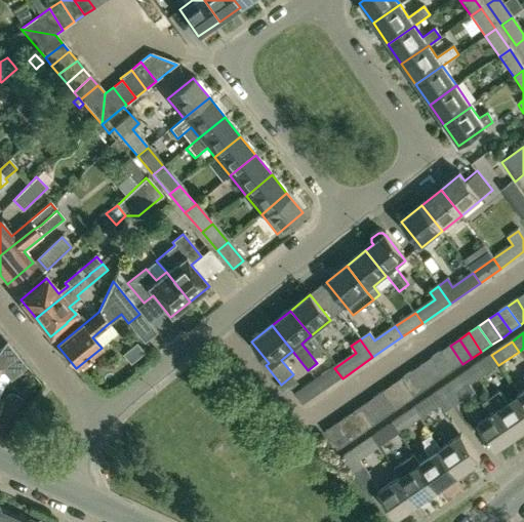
[(0,401),(0,372),(1,370),(16,358),(17,359),(17,358),(6,344),(0,351),(0,415),(9,420),(23,401),(11,395),(0,401)]
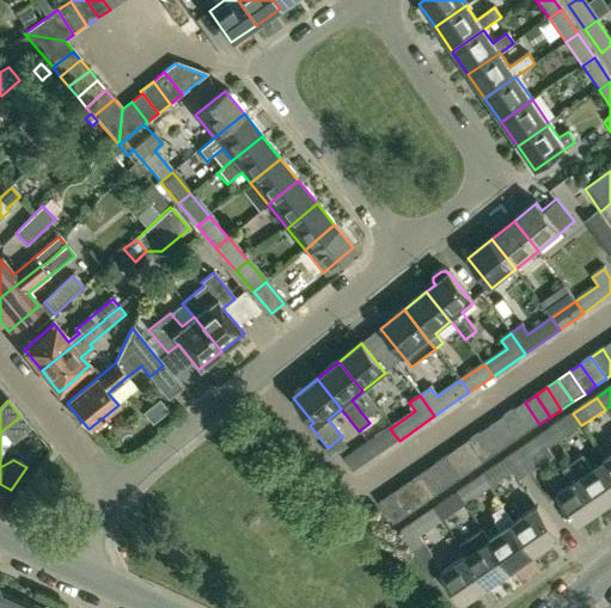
[(525,403),(513,411),(529,433),(539,424),(525,403)]
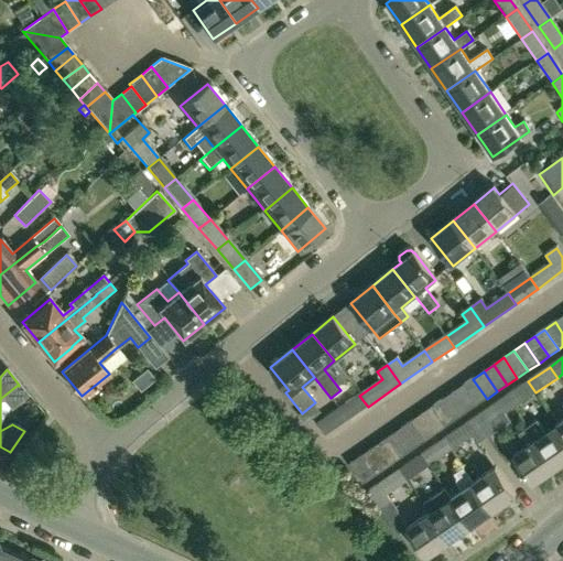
[(473,379),(463,386),(476,406),(487,399),(473,379)]
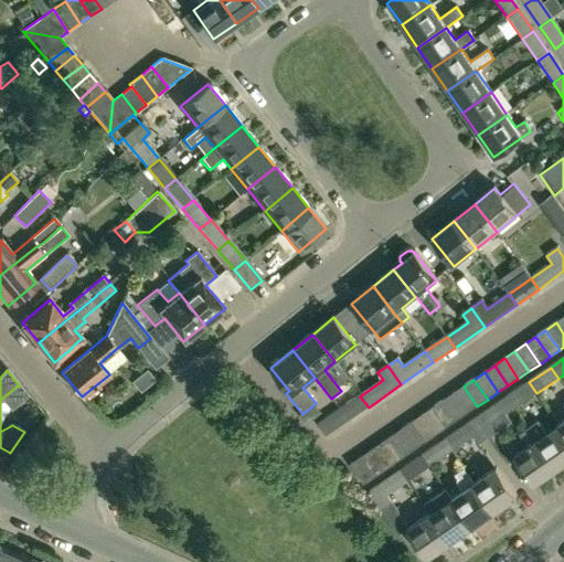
[(529,382),(507,398),(514,409),(536,393),(529,382)]
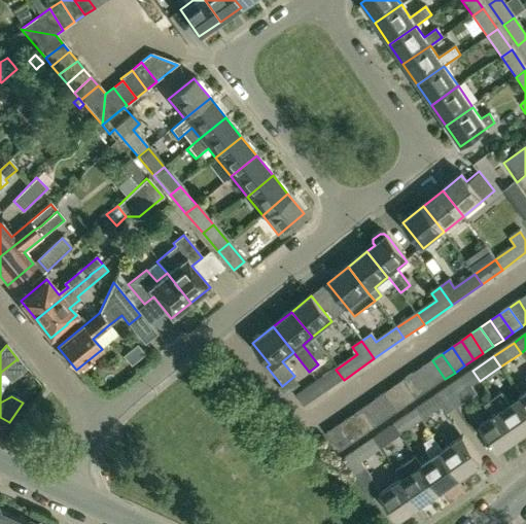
[(432,360),(422,368),(435,386),(445,379),(432,360)]
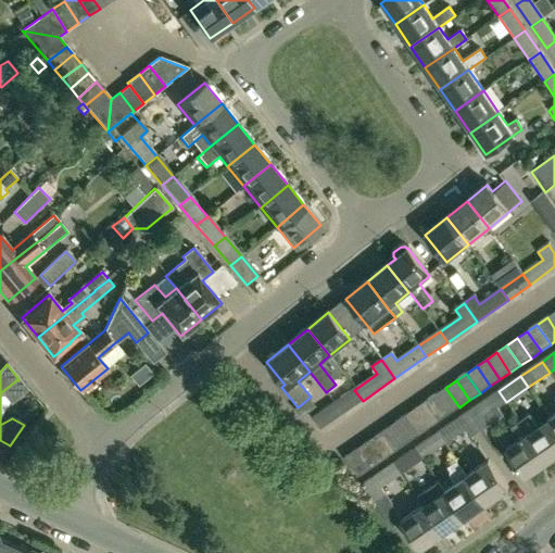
[(445,388),(436,394),(449,414),(459,407),(445,388)]
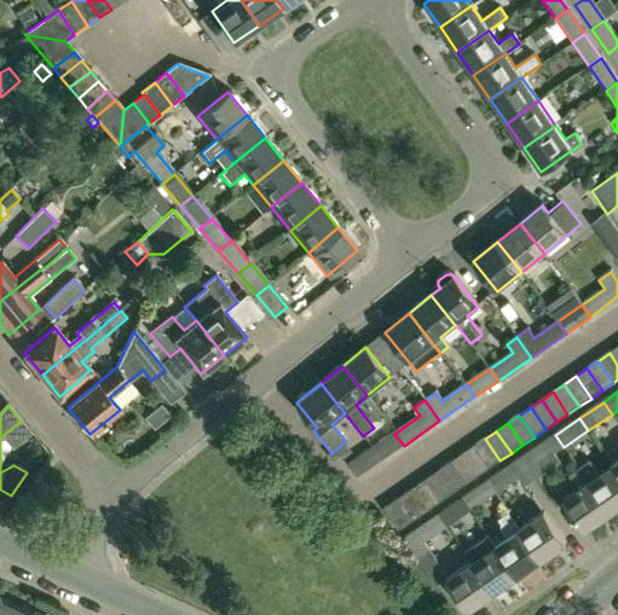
[(394,434),(371,450),(380,462),(404,446),(394,434)]
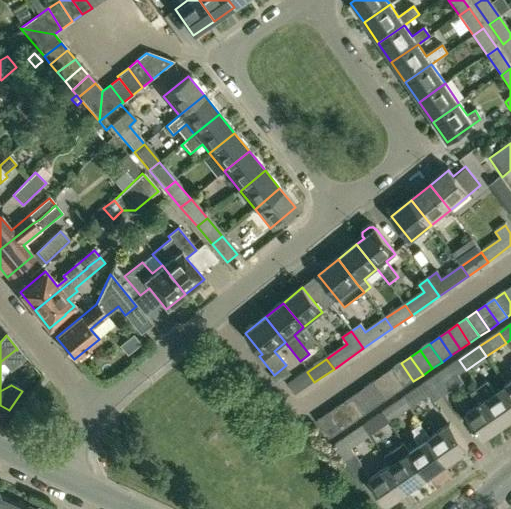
[(459,360),(430,380),(442,397),(451,391),(446,384),(466,370),(459,360)]
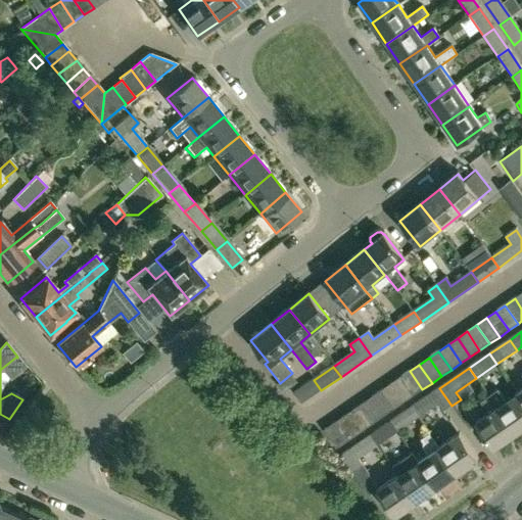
[(410,371),(399,378),(413,396),(422,389),(410,371)]
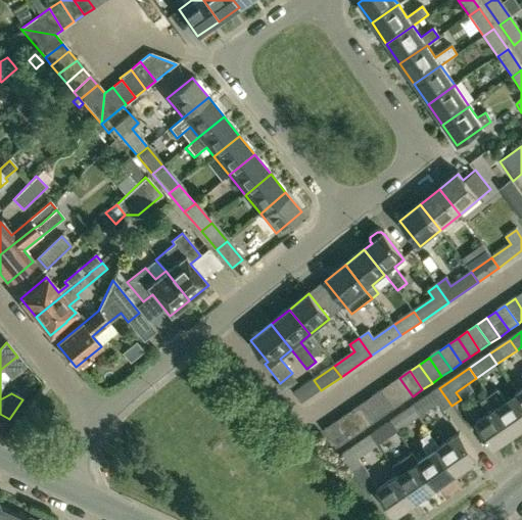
[(399,378),(390,384),(404,403),(413,396),(399,378)]
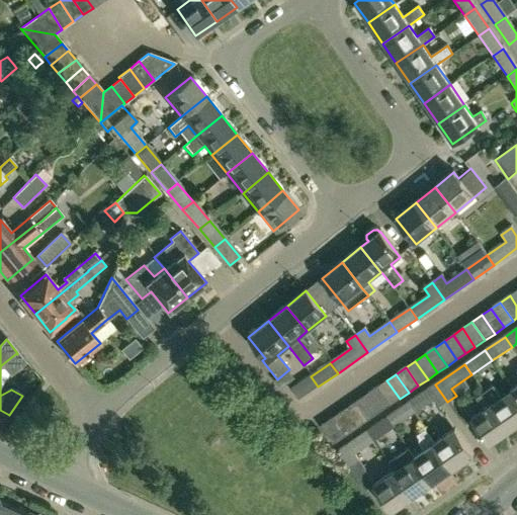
[(311,376),(291,391),(298,401),(318,387),(311,376)]
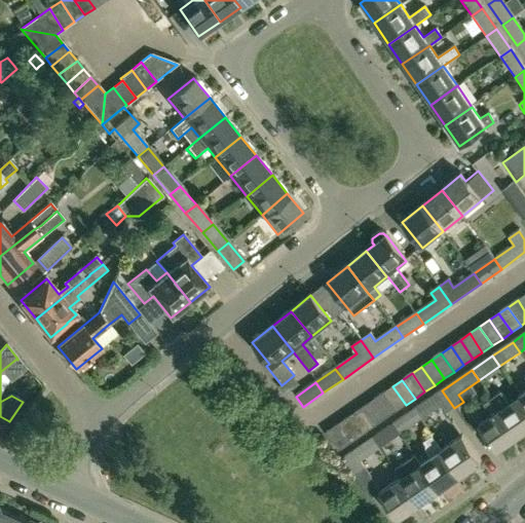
[(392,386),(383,393),(396,412),(406,405),(392,386)]
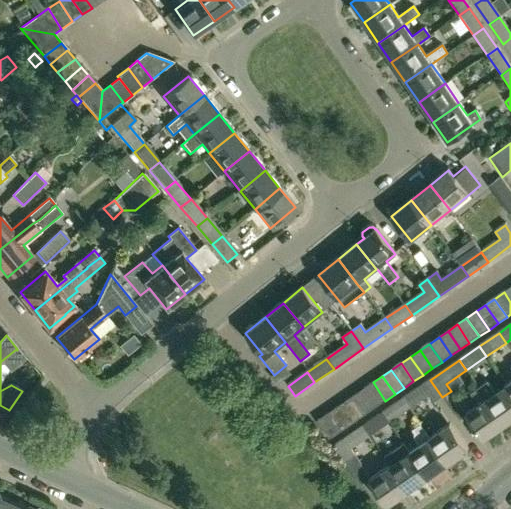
[(430,380),(402,399),(409,410),(428,396),(433,403),(442,397),(430,380)]
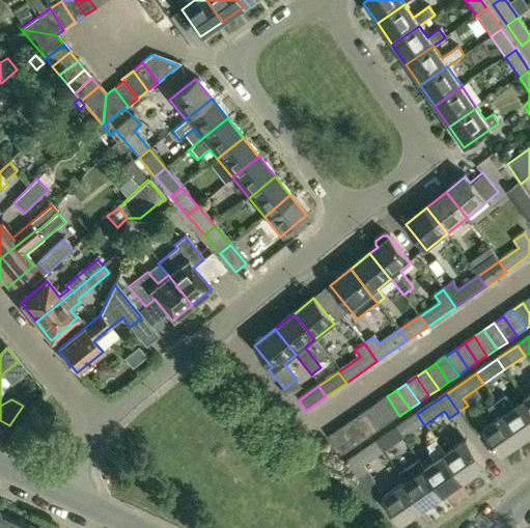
[(387,396),(377,404),(390,422),(399,416),(387,396)]
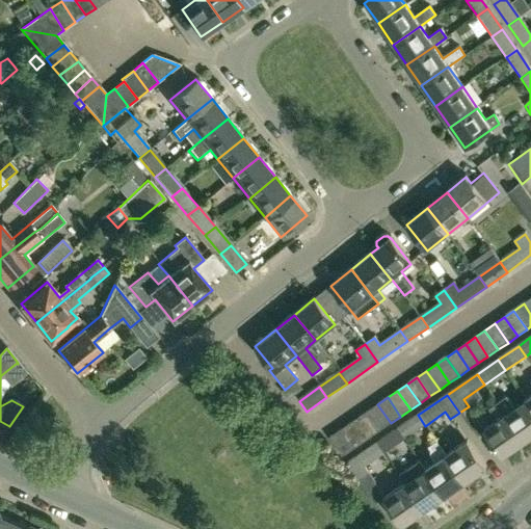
[(506,398),(498,404),(524,442),(530,437),(530,407),(526,401),(513,410),(506,398)]
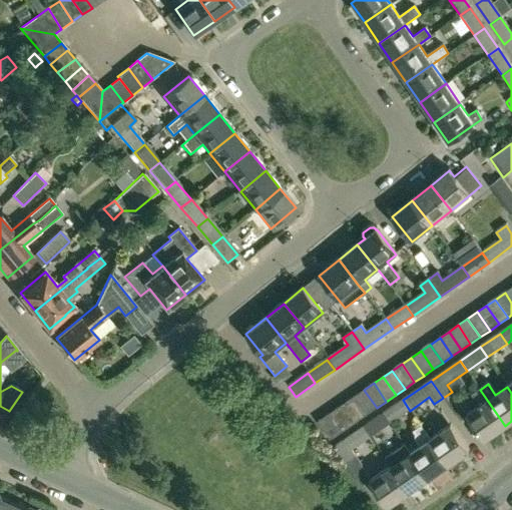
[(364,390),(355,397),(368,414),(377,408),(364,390)]
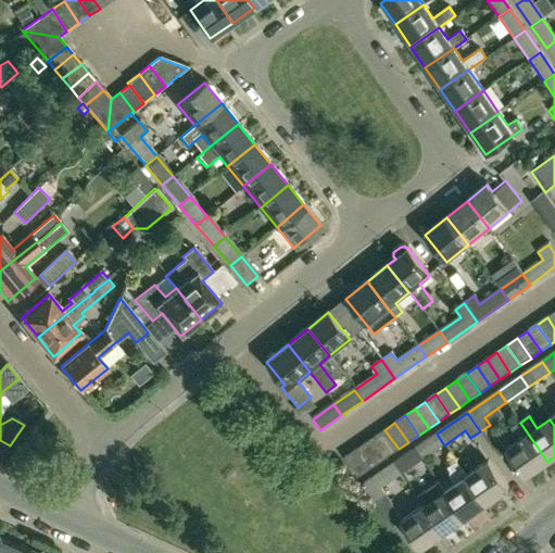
[(519,440),(505,450),(525,478),(547,462),(520,423),(512,429),(519,440)]
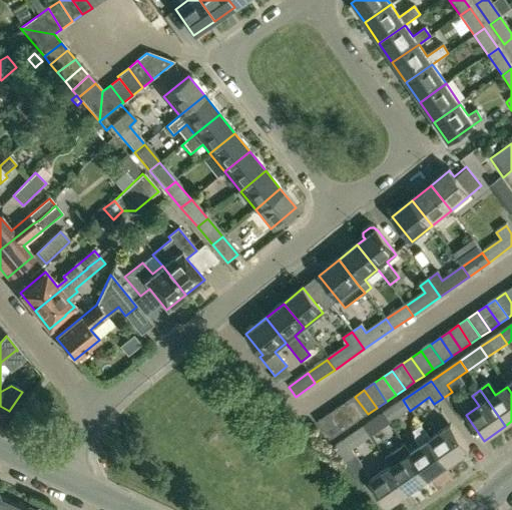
[(355,397),(346,403),(359,421),(368,414),(355,397)]
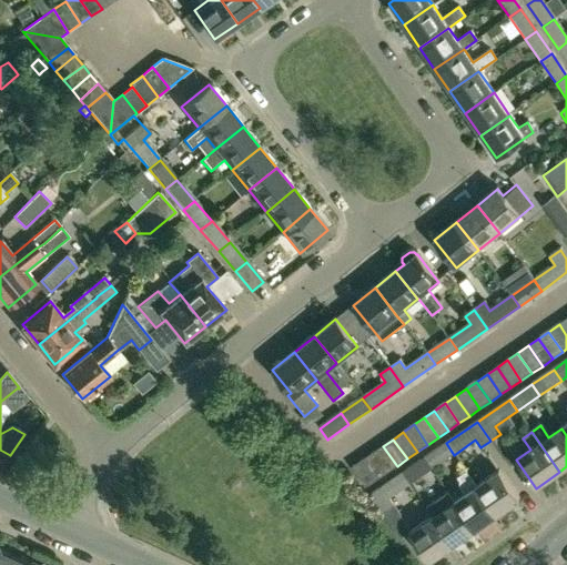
[(446,443),(424,458),(432,470),(454,455),(446,443)]
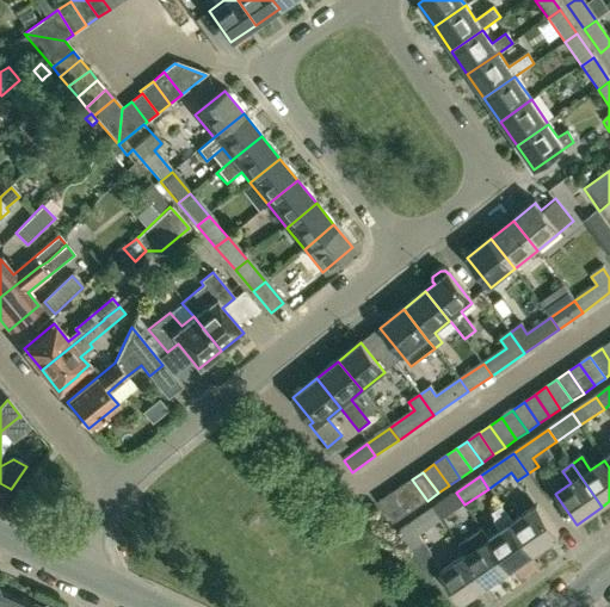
[(412,479),(400,488),(416,509),(427,501),(412,479)]
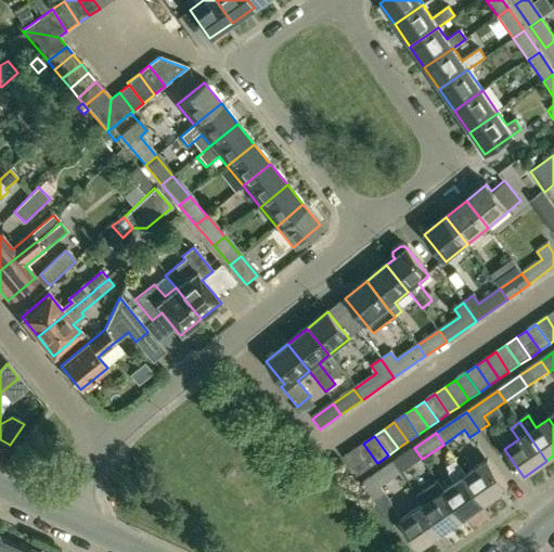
[(363,444),(353,450),(366,470),(377,463),(363,444)]
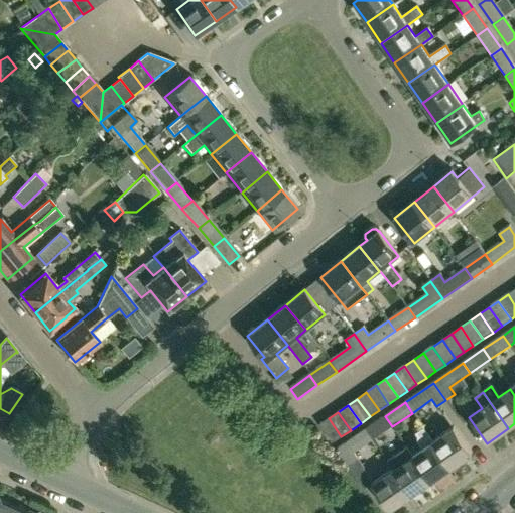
[(385,416),(365,430),(372,440),(392,426),(385,416)]
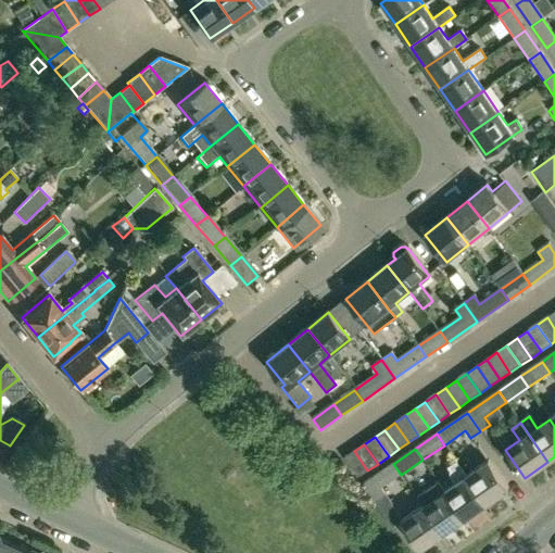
[(354,451),(343,459),(356,478),(367,470),(354,451)]
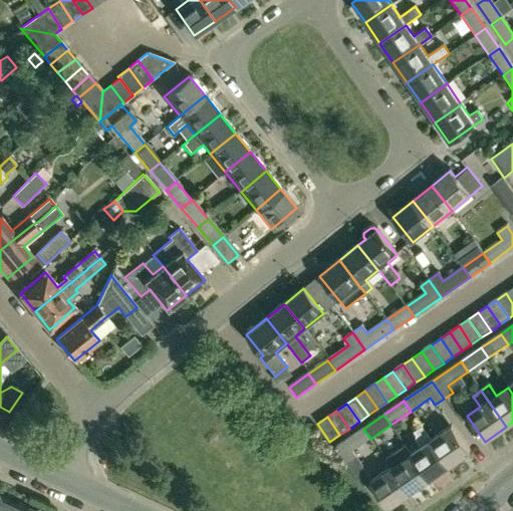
[(431,441),(449,467),(469,453),(451,427),(431,441)]
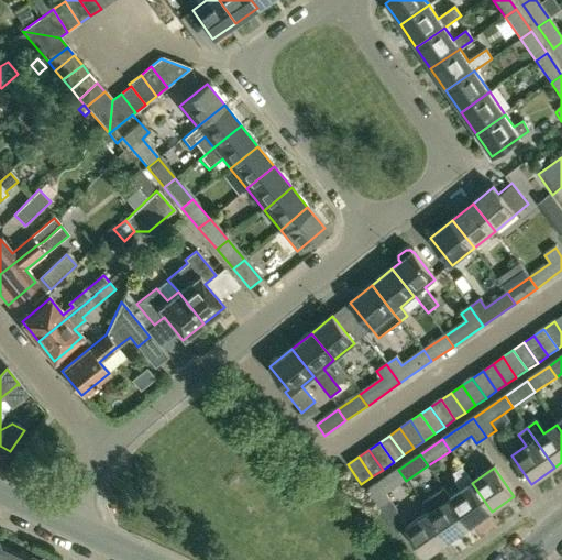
[(450,497),(471,526),(492,512),(472,483),(461,469),(453,474),(456,478),(455,483),(461,491),(450,497)]
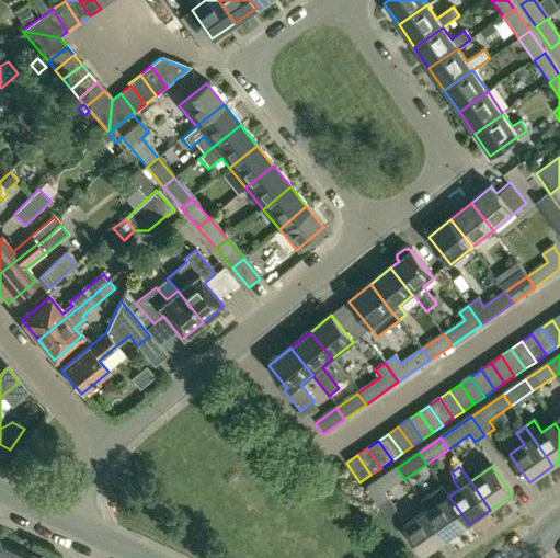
[(397,468),(365,490),(378,509),(389,501),(384,493),(404,479),(397,468)]
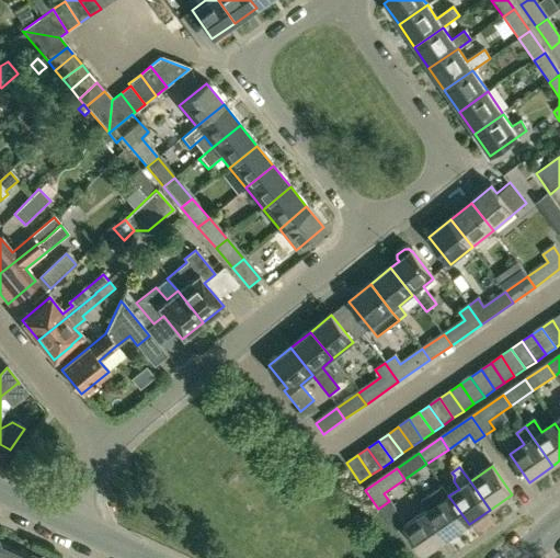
[(420,501),(427,511),(447,539),(469,524),(448,496),(442,486),(420,501)]
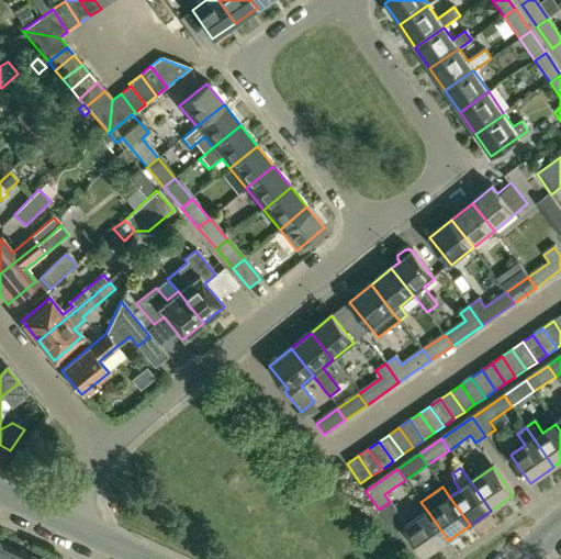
[(428,512),(404,527),(424,557),(448,540),(428,512)]
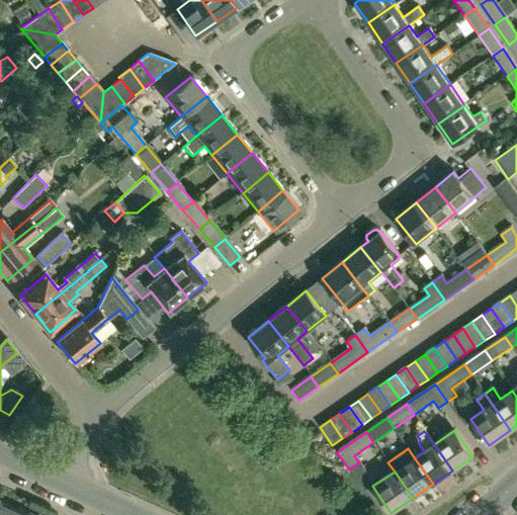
[(23,514),(24,513),(0,502),(0,514),(23,514)]
